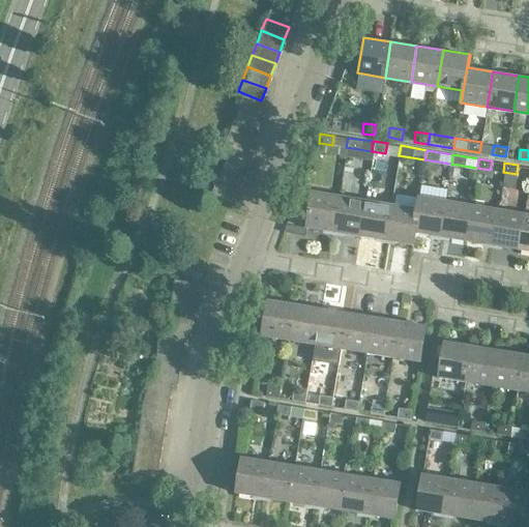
[(305,226),(332,231),(338,195),(312,191),(305,226)]
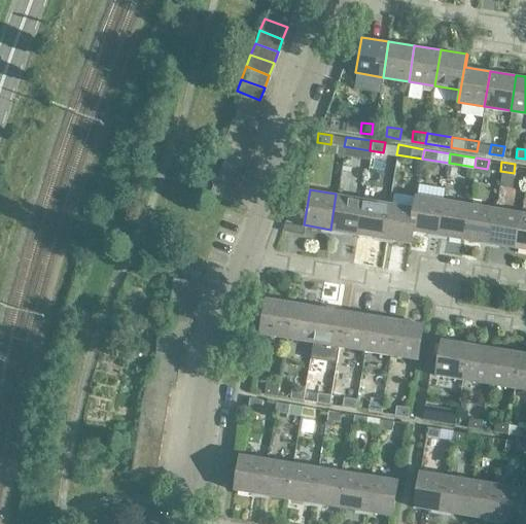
[(336,194),(330,230),(356,234),(361,199),(336,194)]
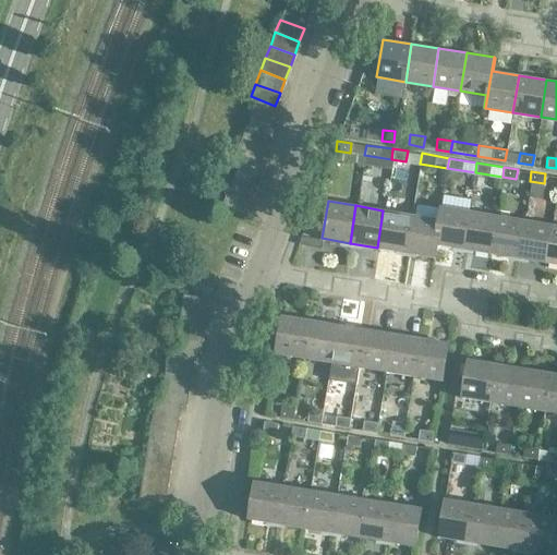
[(410,215),(404,252),(433,256),(440,206),(437,219),(410,215)]
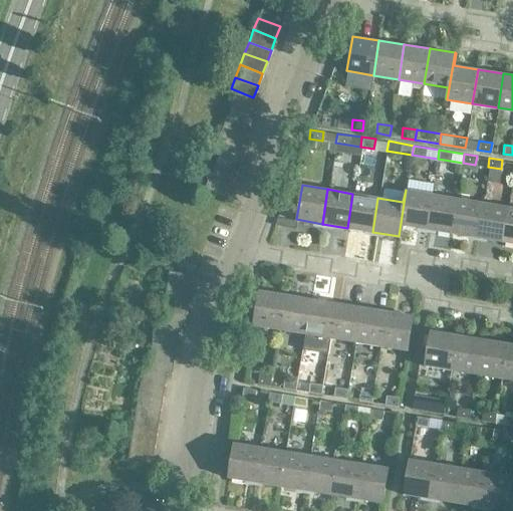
[(427,228),(432,194),(406,190),(399,236),(401,224),(427,228)]
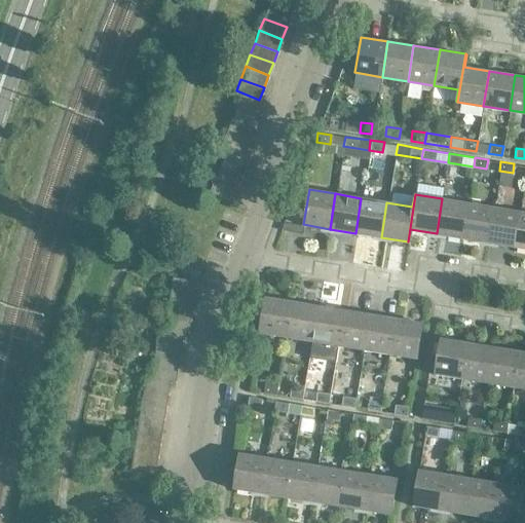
[(361,198),(355,233),(381,237),(386,202),(361,198)]
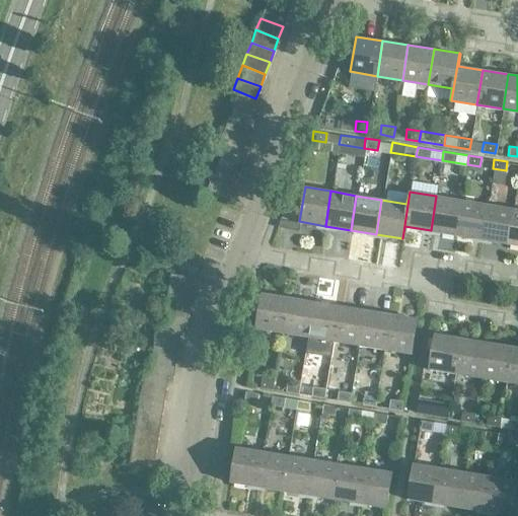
[(456,234),(461,200),(436,196),(431,230),(456,234)]
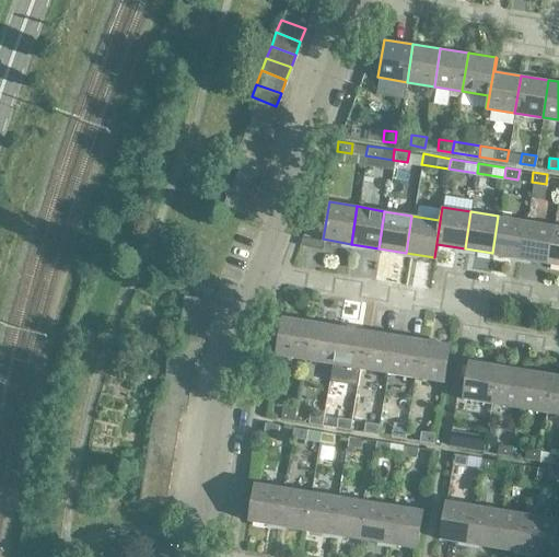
[(520,258),(526,220),(498,216),(492,253),(520,258)]
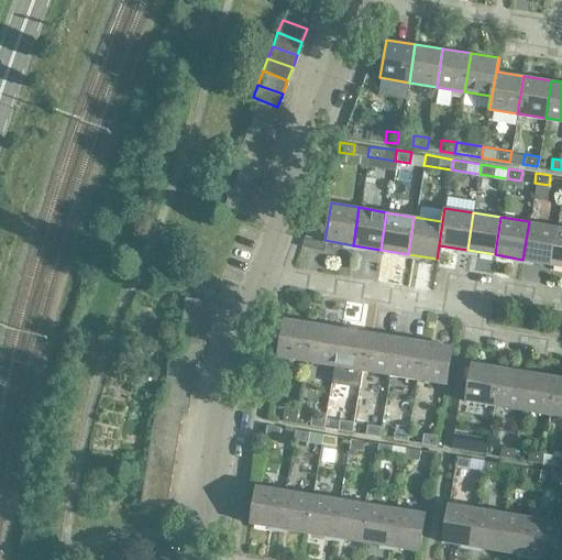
[(550,264),(557,226),(529,221),(522,260),(550,264)]
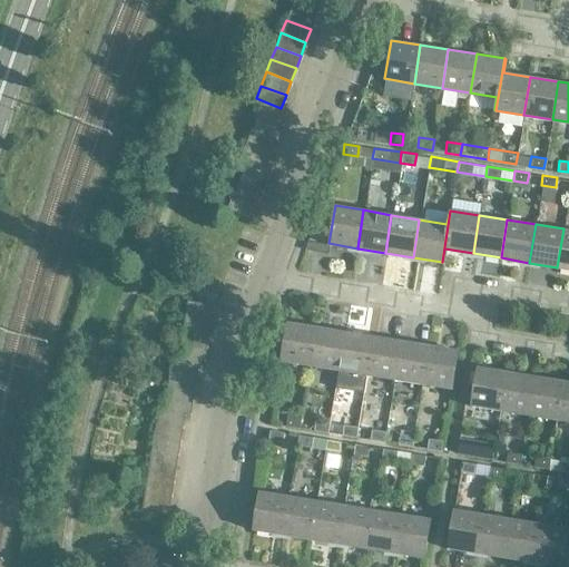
[(568,230),(563,228),(557,267),(568,269),(568,230)]
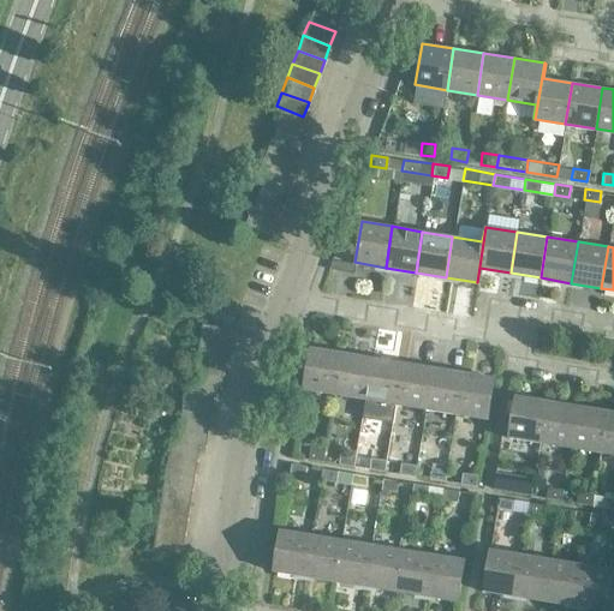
[(228,341),(230,329),(231,327),(230,327),(201,322),(198,336),(228,341)]
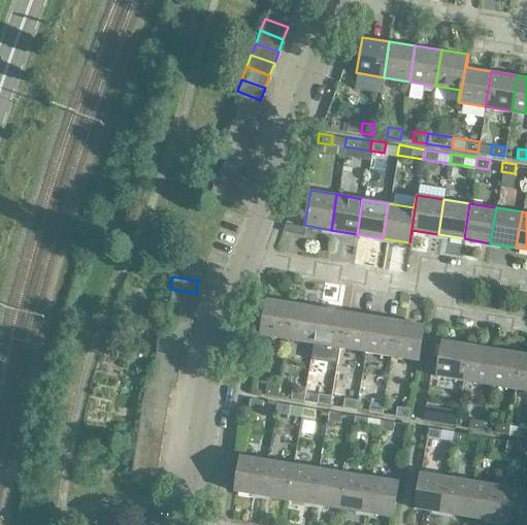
[(194,305),(196,293),(170,289),(168,301),(194,305)]
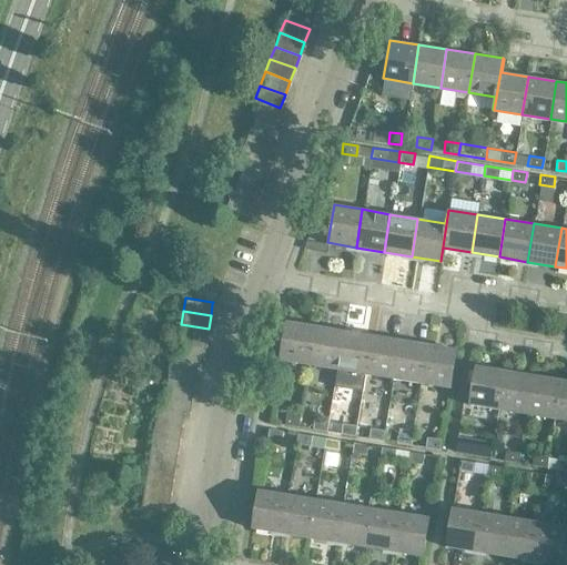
[(280,359),(309,364),(315,325),(286,321),(280,359)]
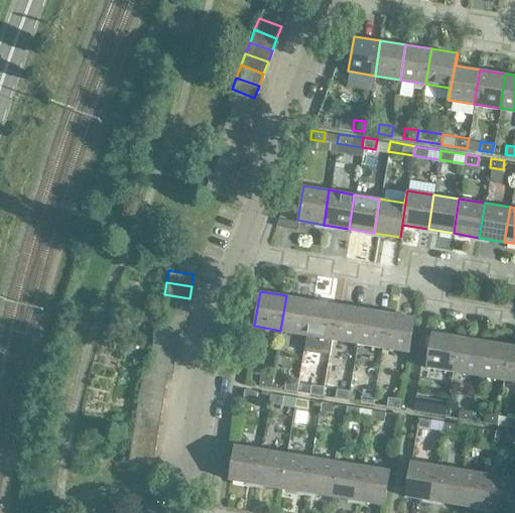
[(280,331),(305,335),(311,299),(286,295),(280,331)]
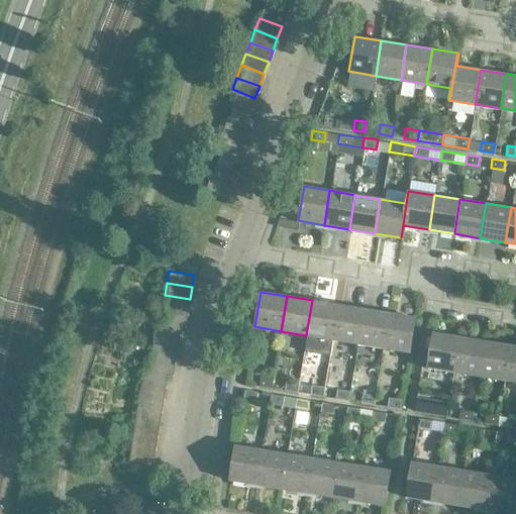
[(306,335),(332,339),(337,304),(312,300),(306,335)]
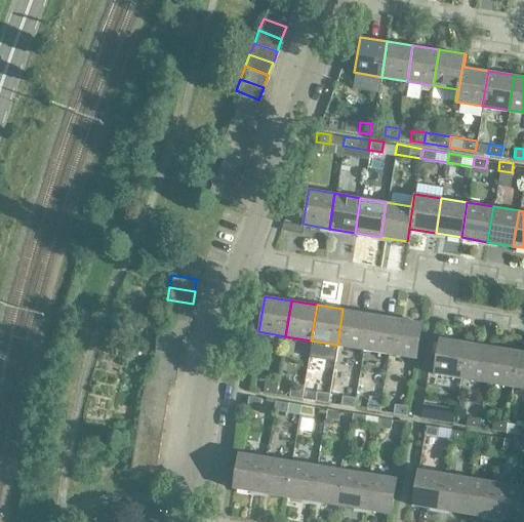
[(337,345),(363,349),(368,313),(343,309),(337,345)]
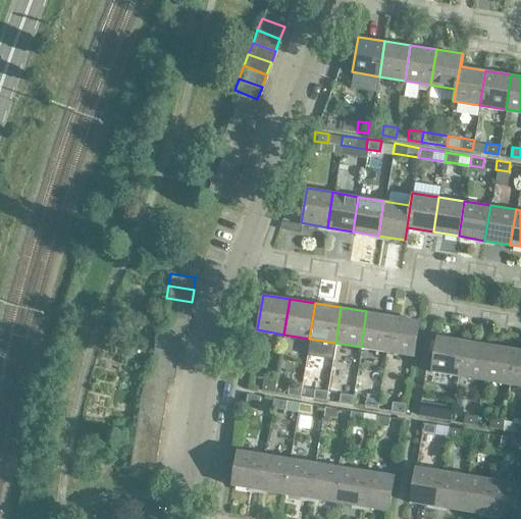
[(361,347),(386,351),(393,315),(366,311),(361,347)]
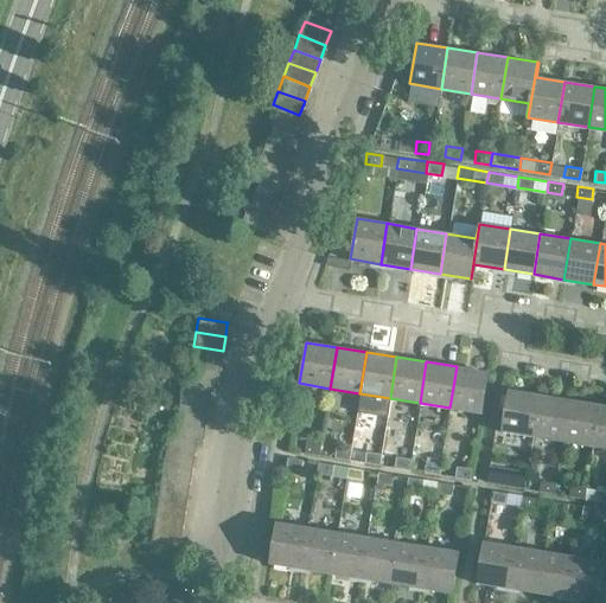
[(488,372),(457,366),(450,408),(480,412),(488,372)]
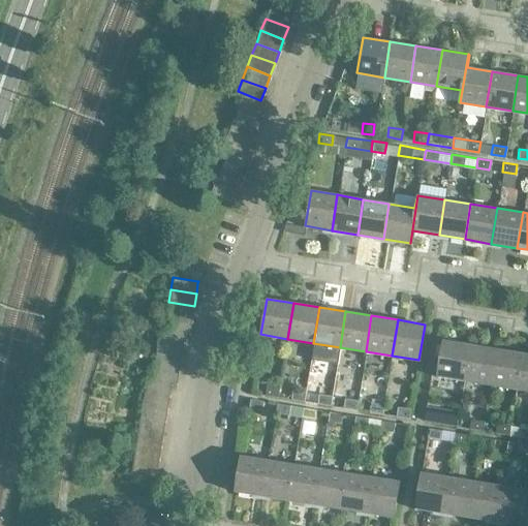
[(437,376),(464,381),(470,345),(443,341),(437,376)]
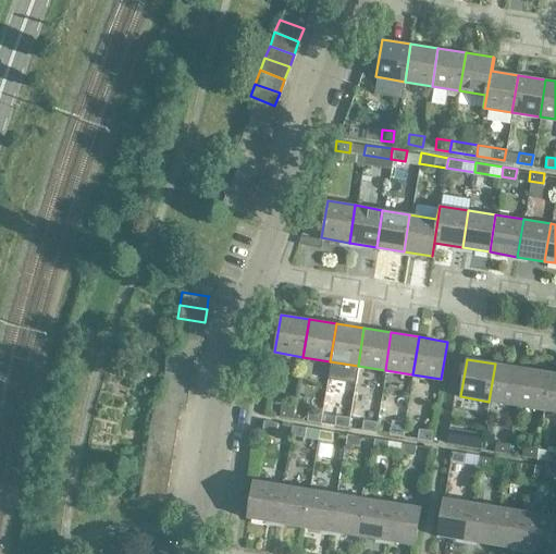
[(516,406),(522,368),(495,364),(489,402),(516,406)]
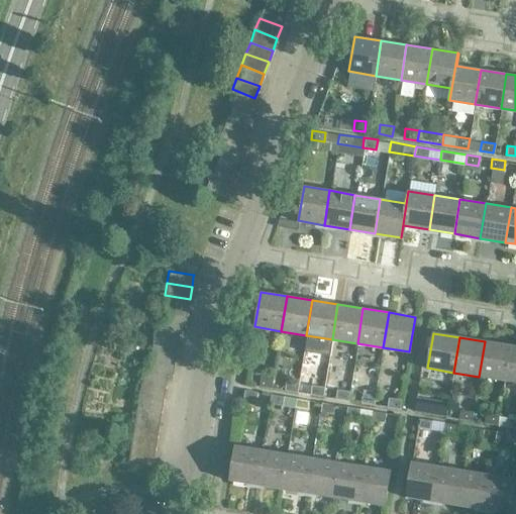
[(504,381),(510,345),(485,341),(479,377),(504,381)]
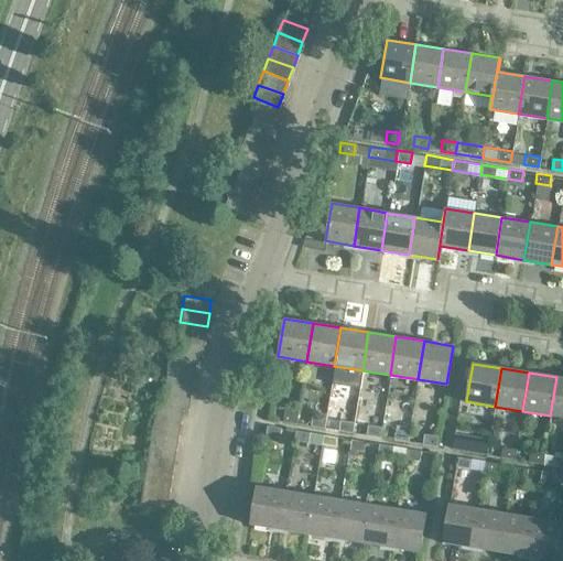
[(562,417),(562,378),(556,377),(550,416),(562,417)]
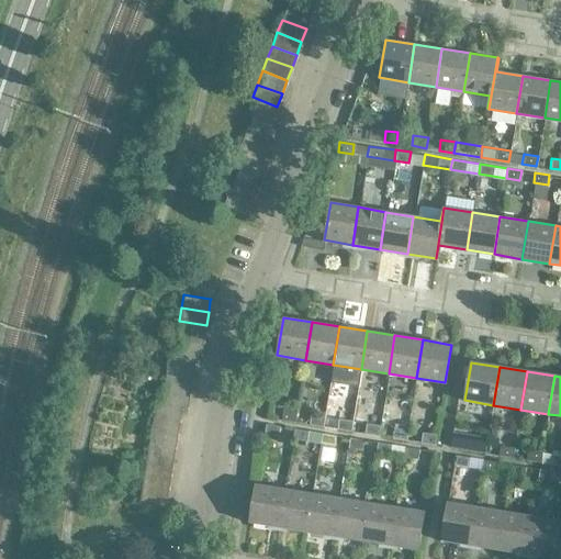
[(180,418),(182,405),(188,406),(188,405),(156,400),(153,414),(180,418)]
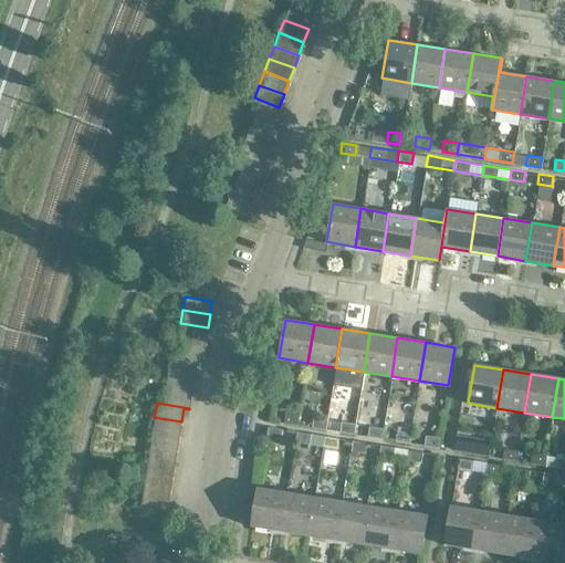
[(282,421),(296,424),(299,414),(284,412),(282,421)]
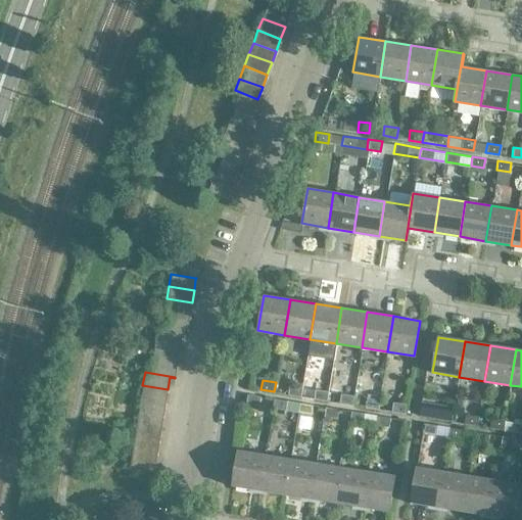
[(287,393),(300,395),(302,386),(289,384),(287,393)]
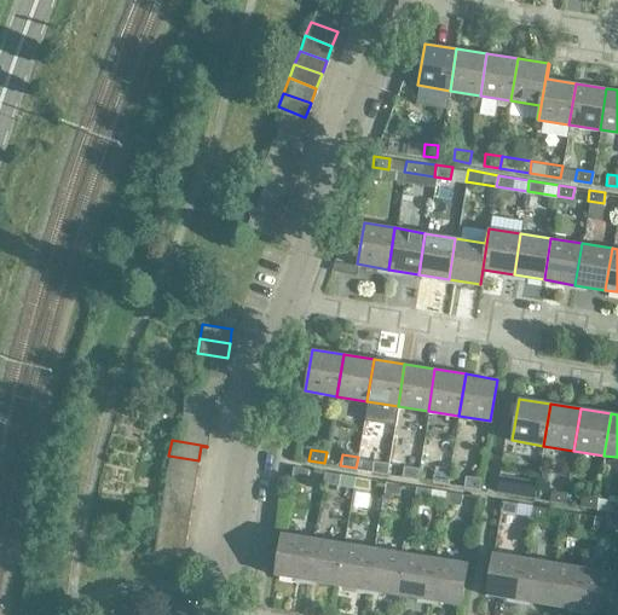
[(387,473),(388,462),(371,459),(370,470),(387,473)]
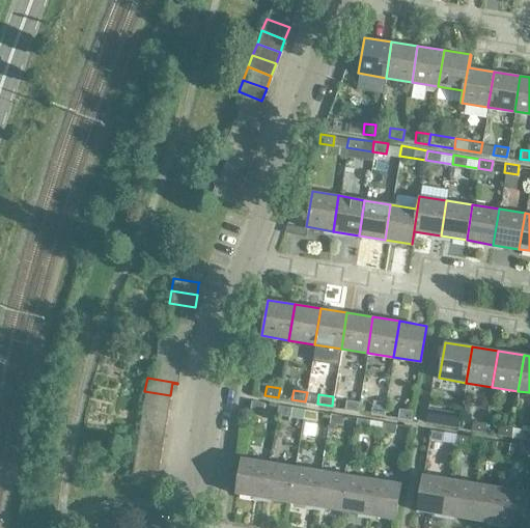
[(333,396),(332,406),(358,410),(359,401),(333,396)]
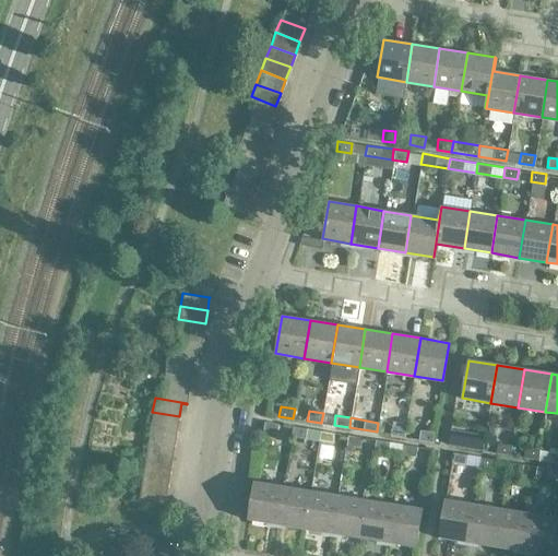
[(263,421),(262,432),(276,434),(277,423),(263,421)]
